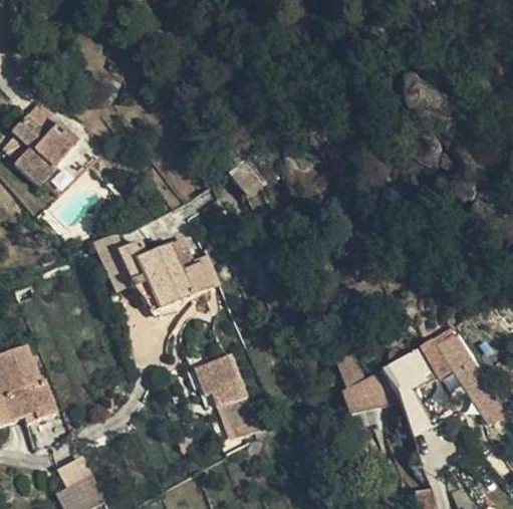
[(425,156),(441,160),(456,101),(411,90),(402,126),(430,135),(425,156)]
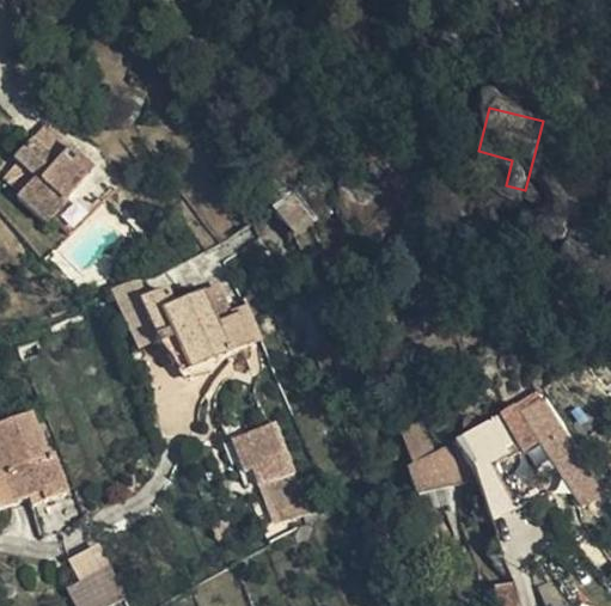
[(68,145),(44,123),(31,136),(56,159),(68,145)]
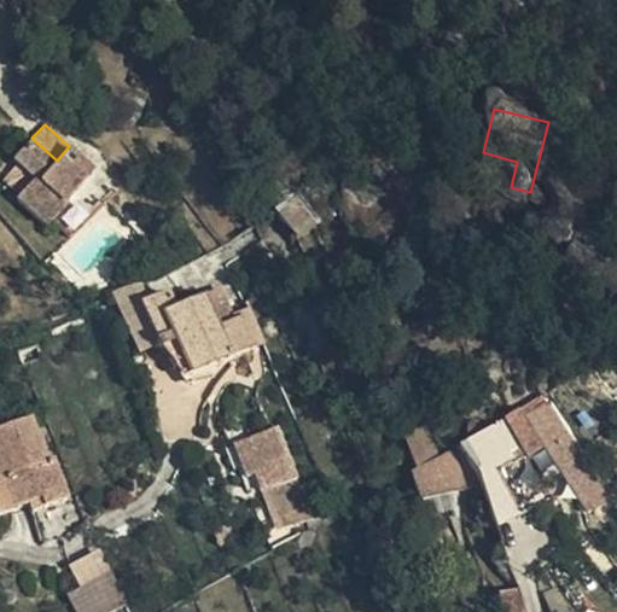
[(15,157),(18,161),(36,178),(22,196),(18,198),(47,225),(53,216),(71,233),(106,196),(87,178),(94,169),(69,146),(57,161),(31,138),(15,157)]
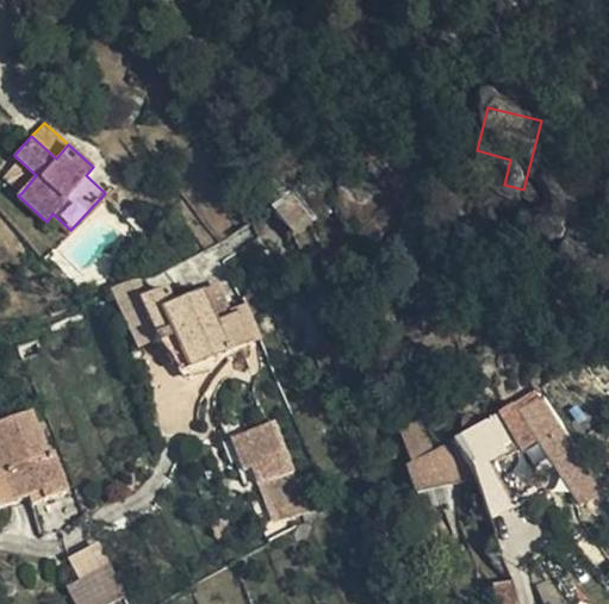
[(36,175),(18,159),(2,175),(22,193),(36,175)]
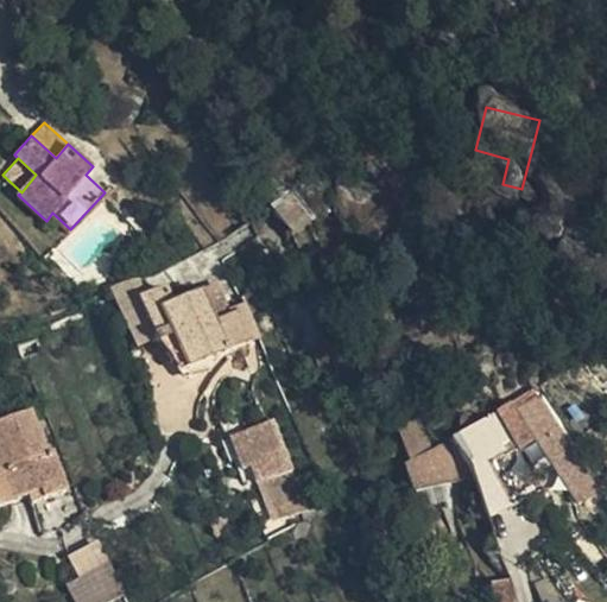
[(290,184),(272,198),(297,227),(315,211),(290,184)]
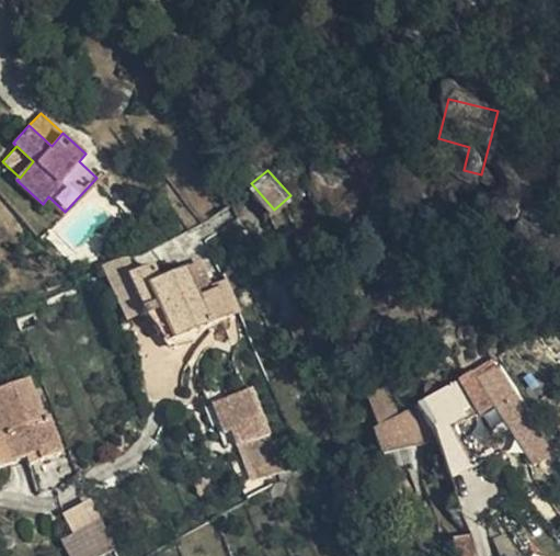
[(197,296),(210,290),(198,262),(184,269),(197,296)]
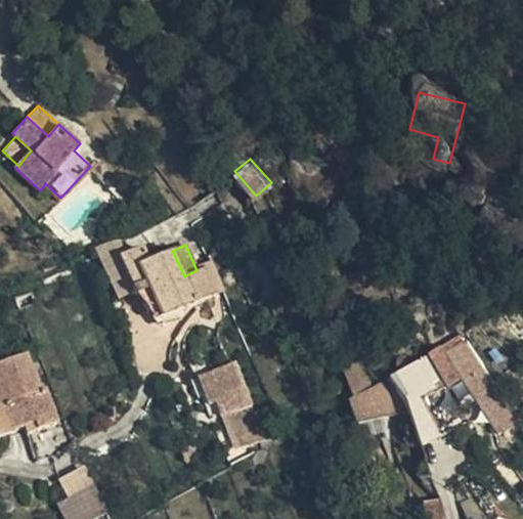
[(259,245),(243,252),(263,298),(279,291),(259,245)]
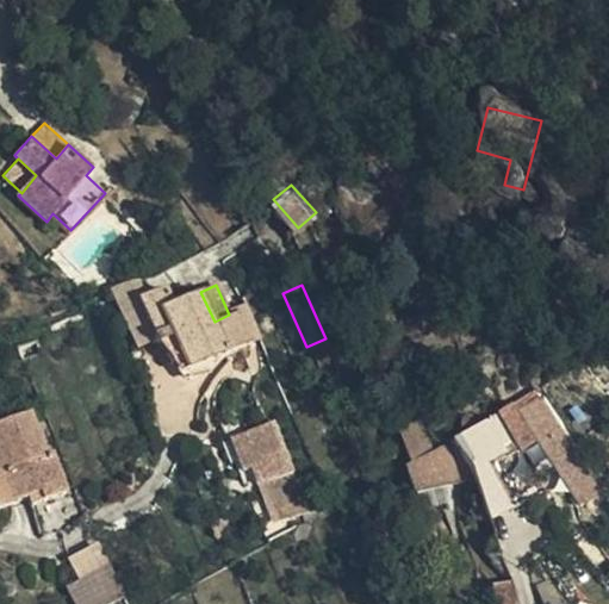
[(237,334),(229,315),(215,322),(200,292),(171,304),(165,288),(142,299),(159,337),(171,332),(187,368),(248,340),(243,330),(237,334)]
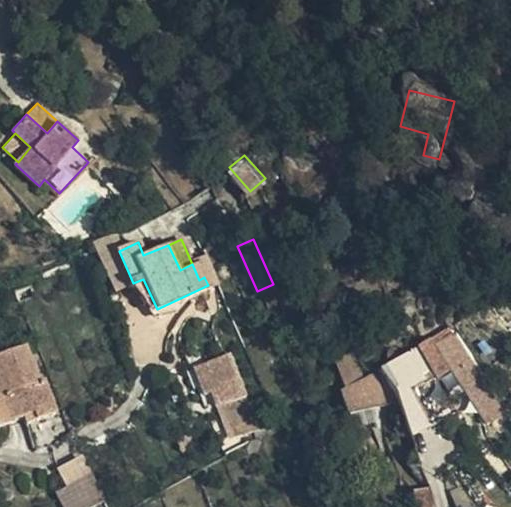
[(152,311),(157,309),(143,279),(133,283),(152,311)]
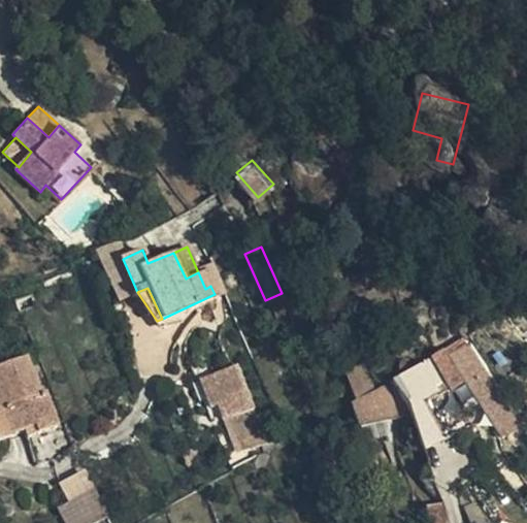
[(489,416),(507,403),(489,374),(465,342),(448,355),(489,416)]
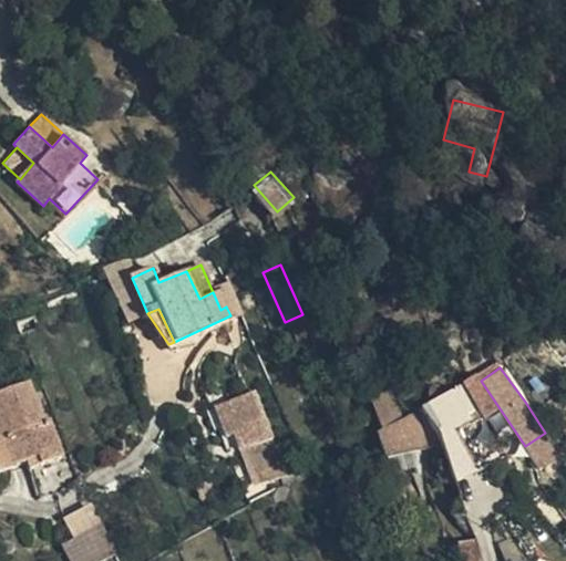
[(27,381),(0,391),(0,468),(26,459),(29,466),(61,453),(48,417),(41,421),(27,381)]
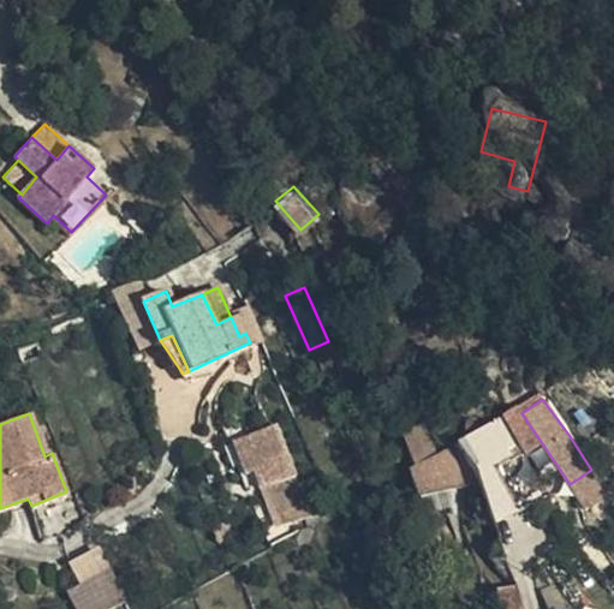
[(523,451),(502,415),(483,427),(504,461),(523,451)]
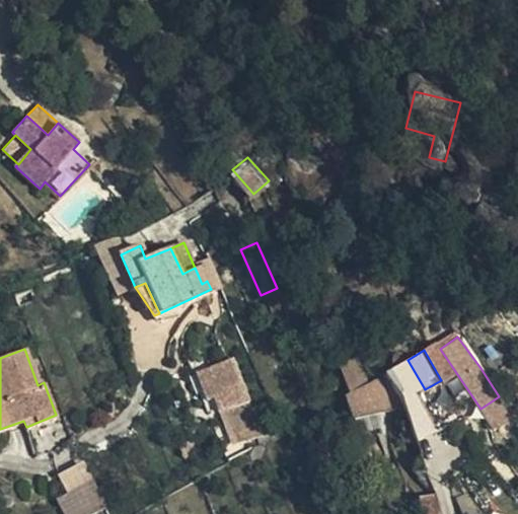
[(232,356),(208,366),(216,388),(220,387),(232,417),(253,408),(232,356)]
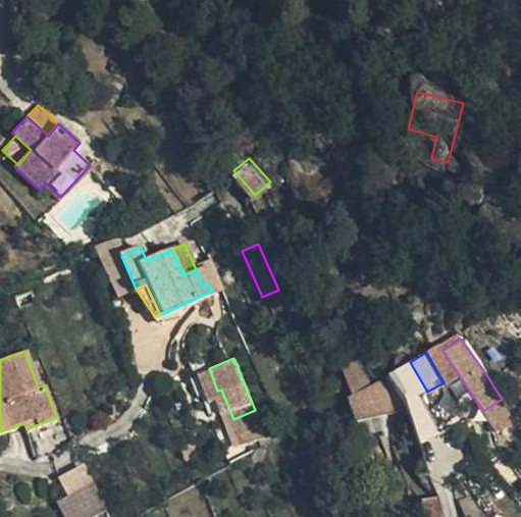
[(378,379),(350,394),(346,396),(355,421),(375,416),(395,411),(378,379)]
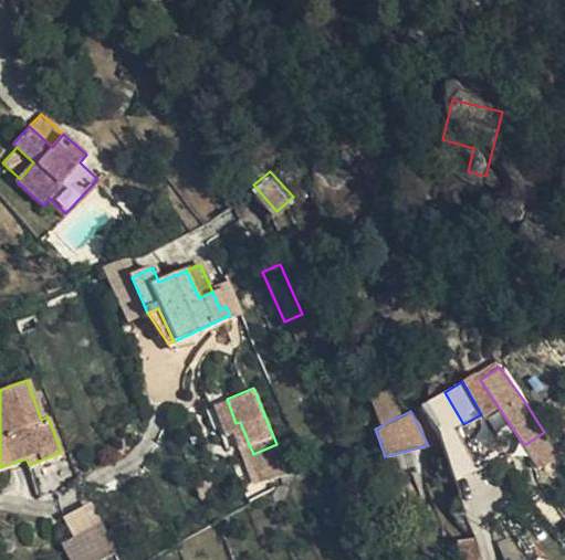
[(498,443),(481,414),(463,424),(481,453),(498,443)]
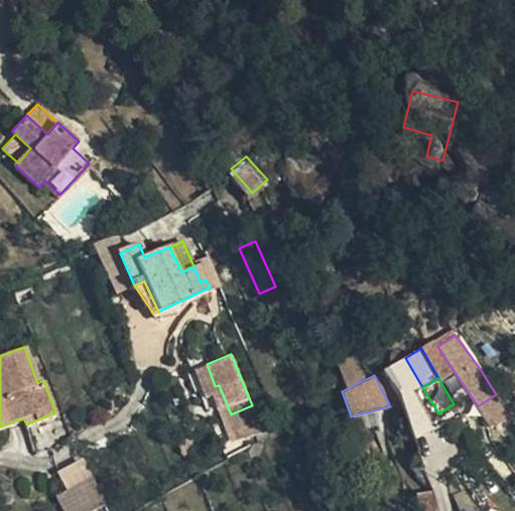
[(510,417),(496,394),(478,406),(485,415),(488,413),(497,425),(510,417)]
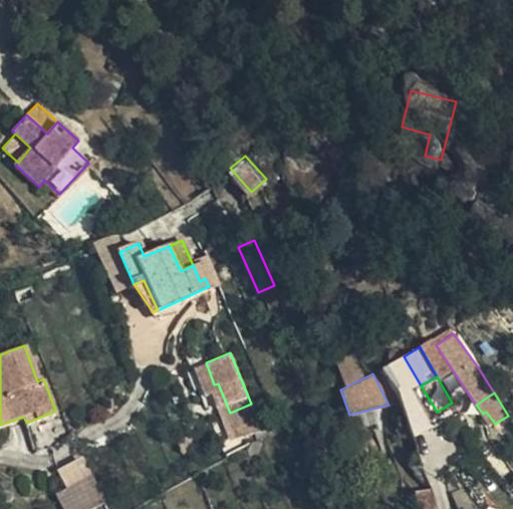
[(68,483),(55,489),(65,508),(83,508),(106,498),(82,450),(58,463),(68,483)]
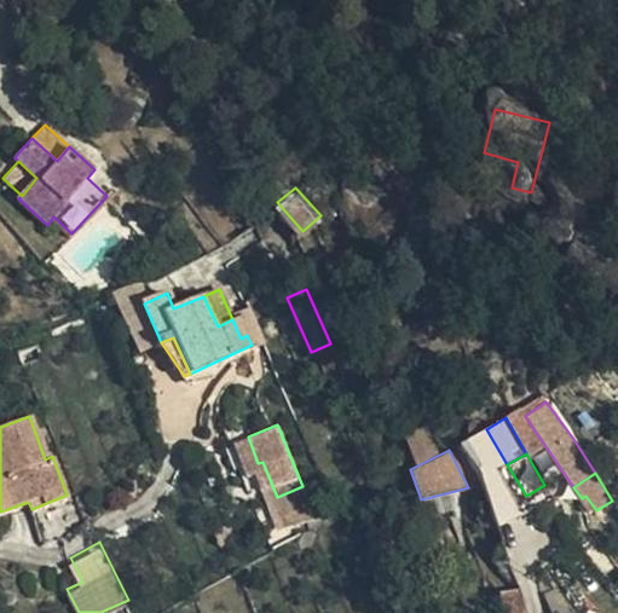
[(518,584),(503,590),(512,612),(525,612),(529,612),(518,584)]
